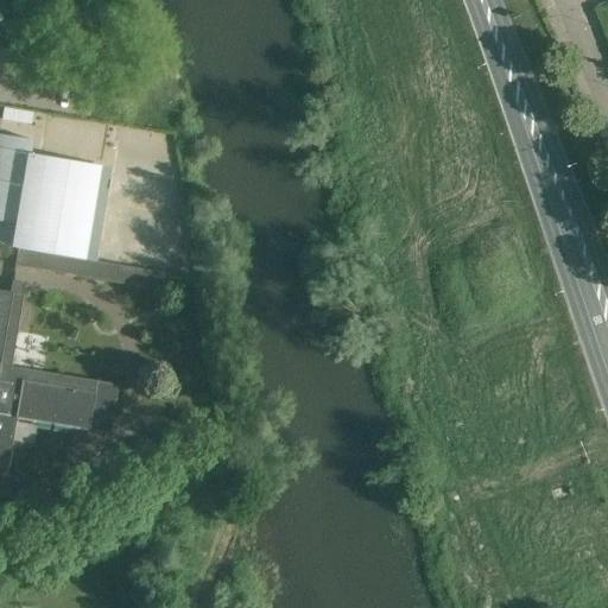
[(116,139),(158,141),(158,128),(116,127),(116,139)]
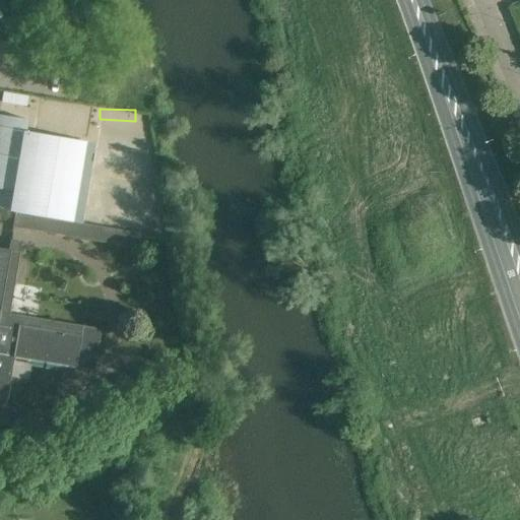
[(0,209),(14,212),(71,222),(84,142),(25,132),(27,120),(0,115),(0,209)]
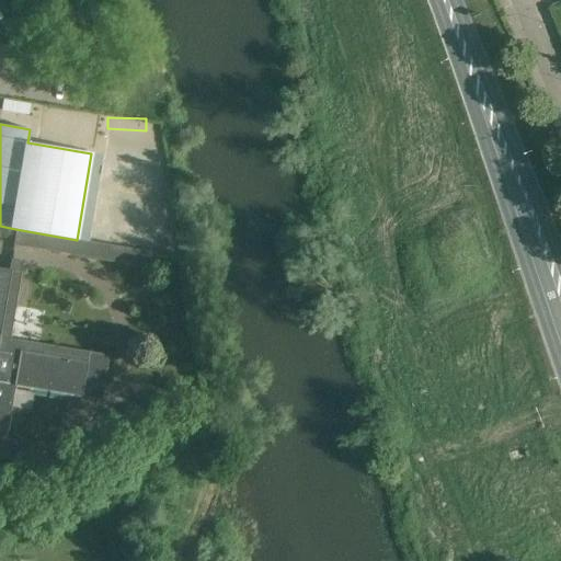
[(77,240),(15,229),(13,245),(35,249),(153,268),(156,253),(77,240)]
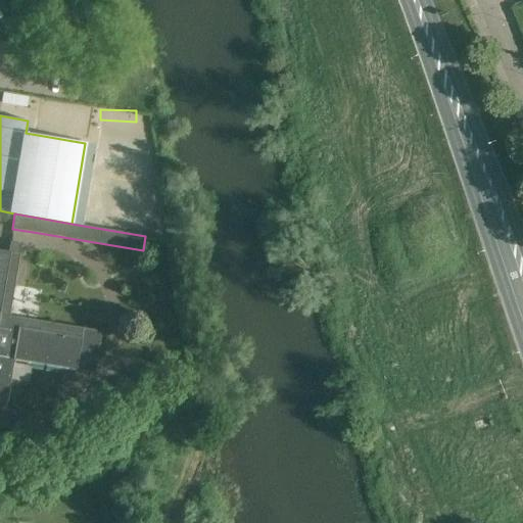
[(18,253),(8,251),(0,249),(0,401),(6,403),(13,360),(76,370),(94,373),(101,331),(9,316),(18,253)]
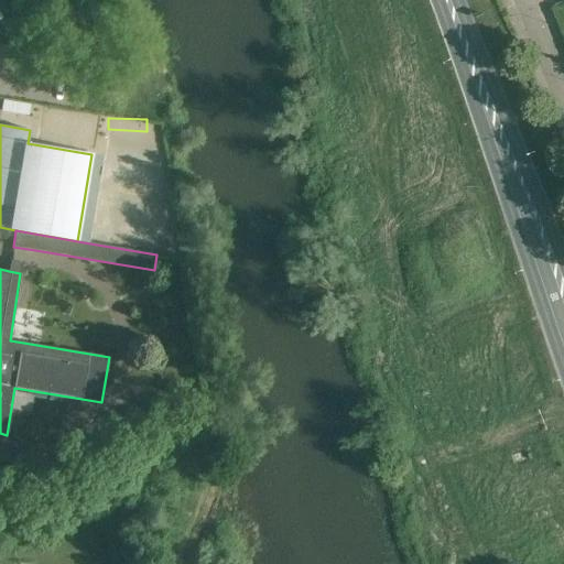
[(137,438),(156,431),(151,419),(132,426),(137,438)]
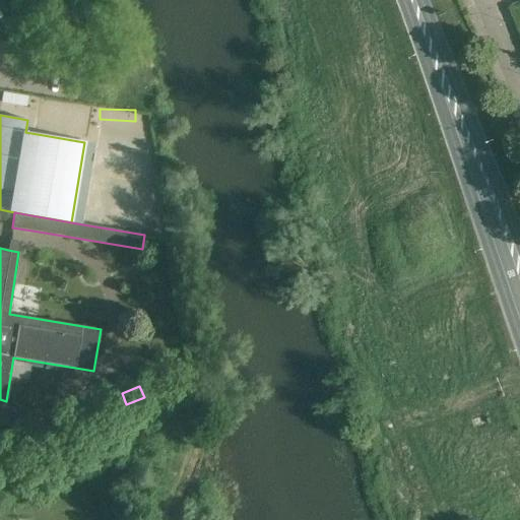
All buildings are outlined.
